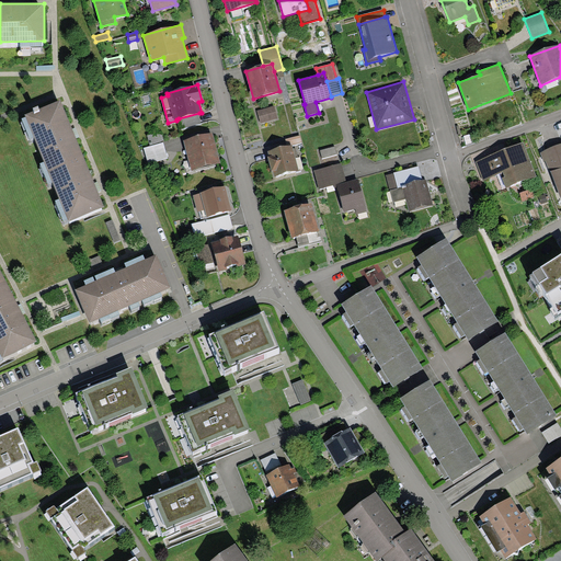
[(59,101),(25,115),(69,221),(104,207),(59,101)]
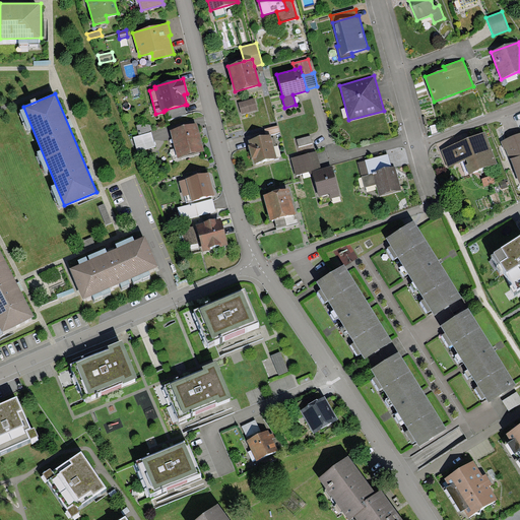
[(242,114),(257,110),(254,99),(239,103),(242,114)]
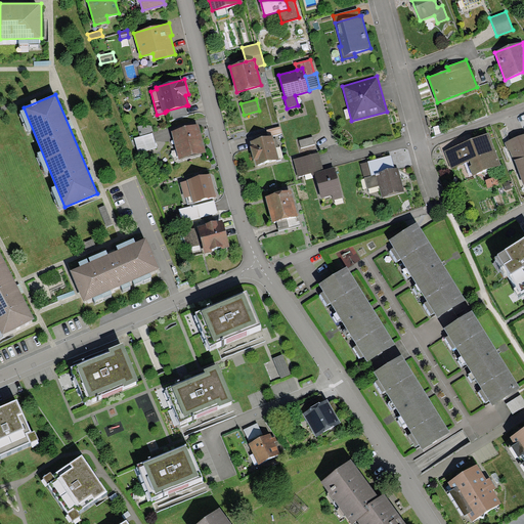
[(167,111),(170,121),(188,116),(186,105),(167,111)]
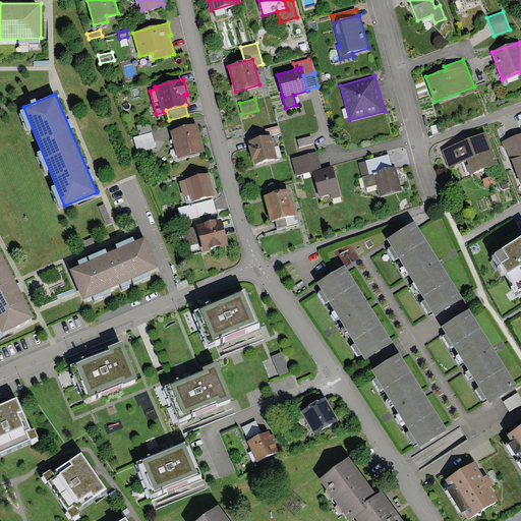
[(205,152),(197,123),(170,130),(178,159),(205,152)]
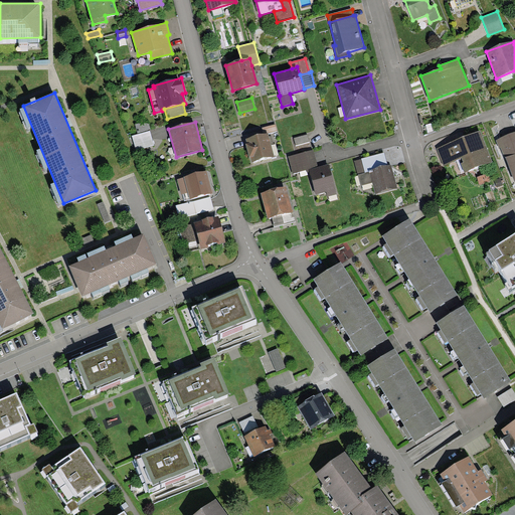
[(150,130),(149,123),(139,123),(135,124),(137,133),(150,130)]
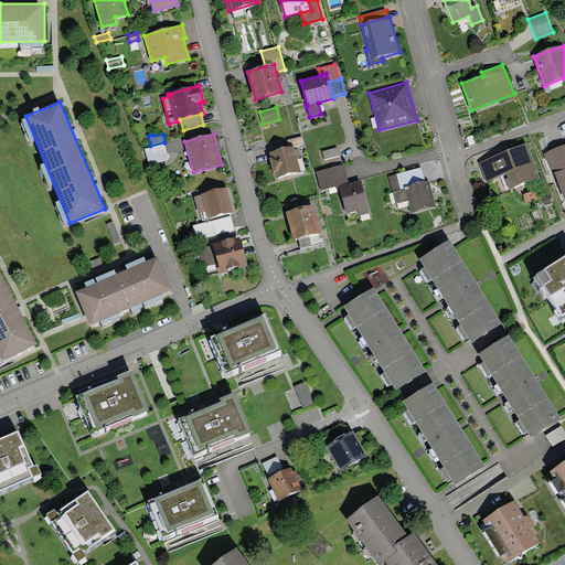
[(287,140),(289,147),(295,146),(295,147),(304,144),(302,136),(287,140)]
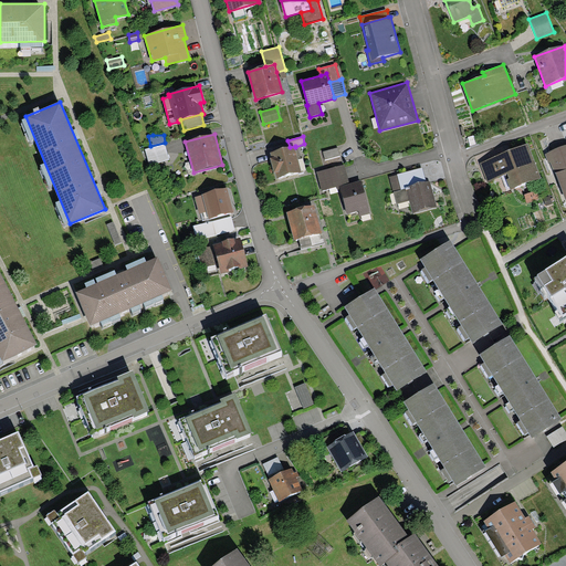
[(169,159),(165,144),(145,149),(149,165),(169,159)]
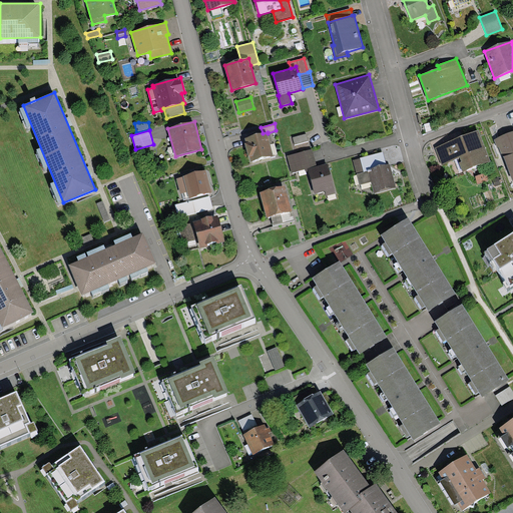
[(491,161),(478,130),(435,147),(442,165),(458,159),(463,172),(491,161)]
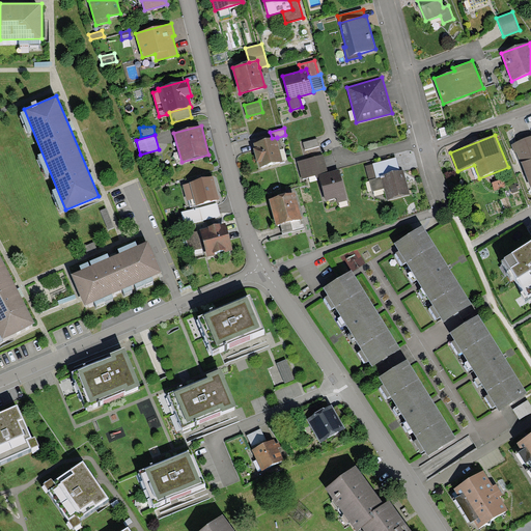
[(530,187),(530,136),(510,143),(515,154),(516,152),(530,188),(530,187)]
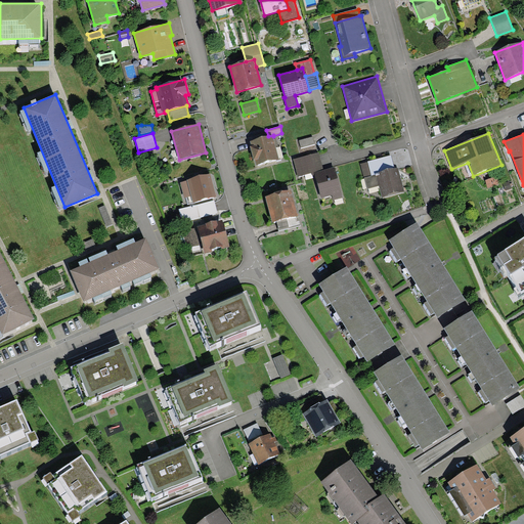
[(256,165),(279,159),(273,136),(273,135),(268,136),(250,141),(252,146),(250,146),(254,160),(255,160),(256,165)]
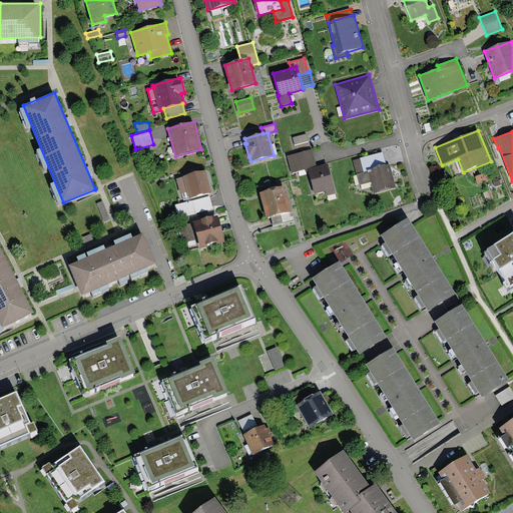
[(295,144),(308,141),(306,134),(293,137),(295,144)]
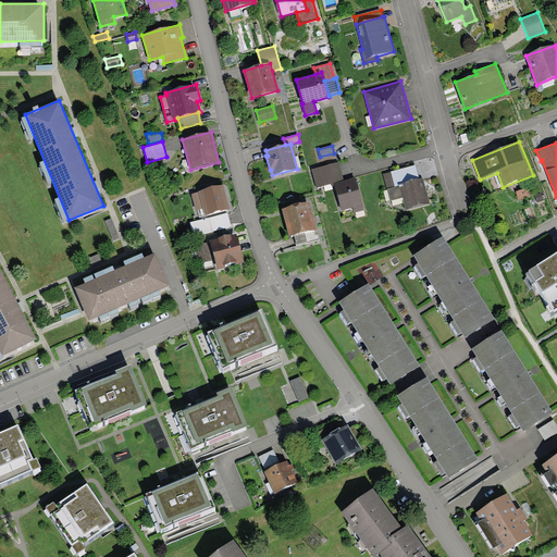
[(339,162),(312,170),(317,188),(333,184),(344,181),(339,162)]
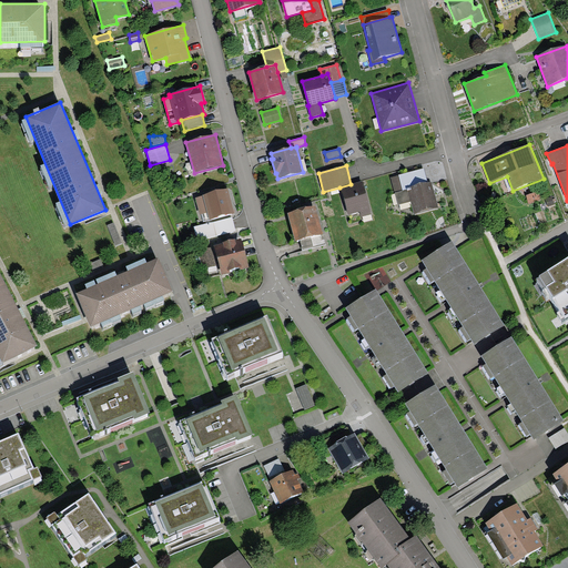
[(395,192),(428,183),(424,169),(392,178),(395,192)]
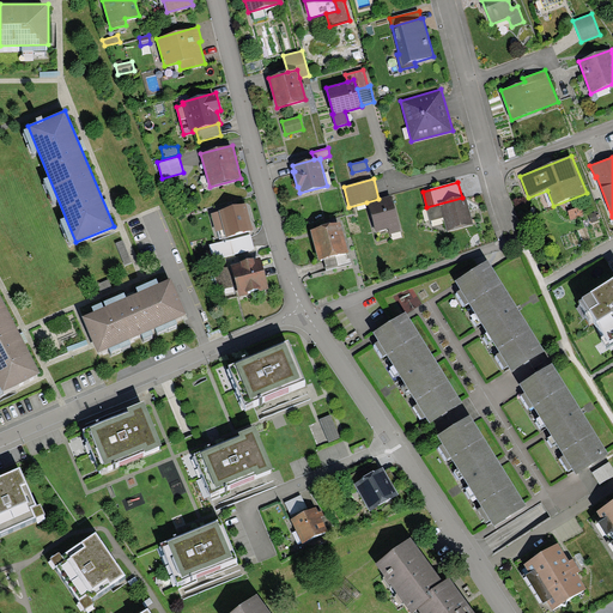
[(378,199),(366,202),(376,232),(388,229),(390,235),(401,231),(392,195),(378,199)]
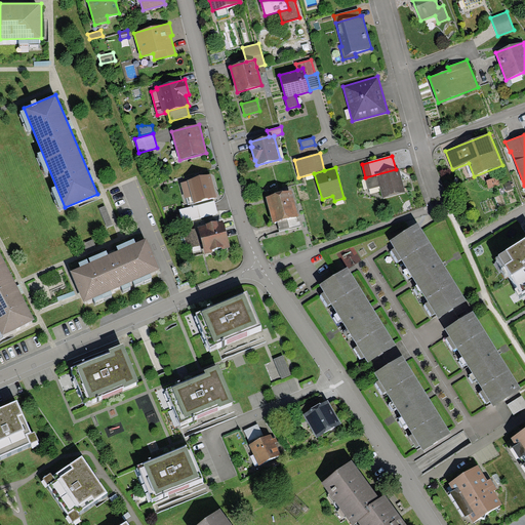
[(396,169),(365,177),(368,190),(379,187),(382,198),(405,192),(399,168),(396,169)]
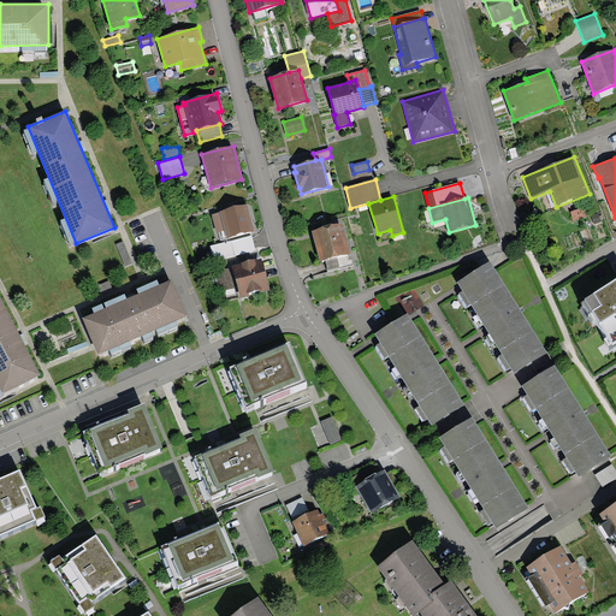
[(247,205),(219,212),(224,231),(226,238),(254,231),(247,205)]
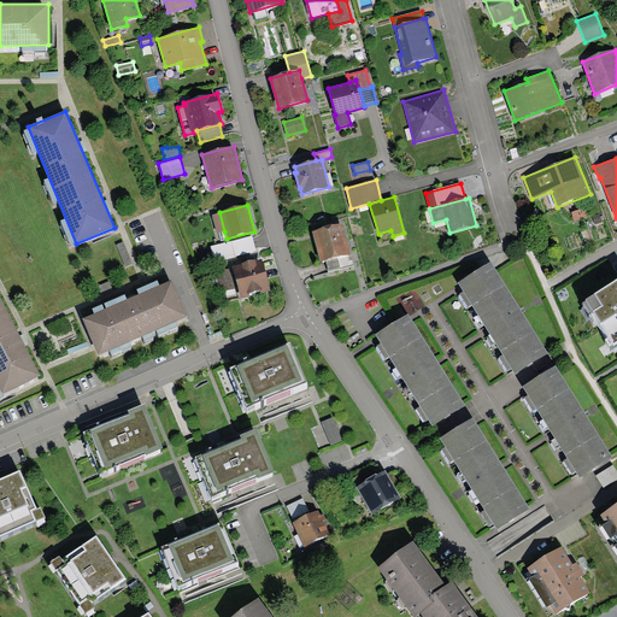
[(585,207),(571,212),(575,222),(587,217),(585,207)]
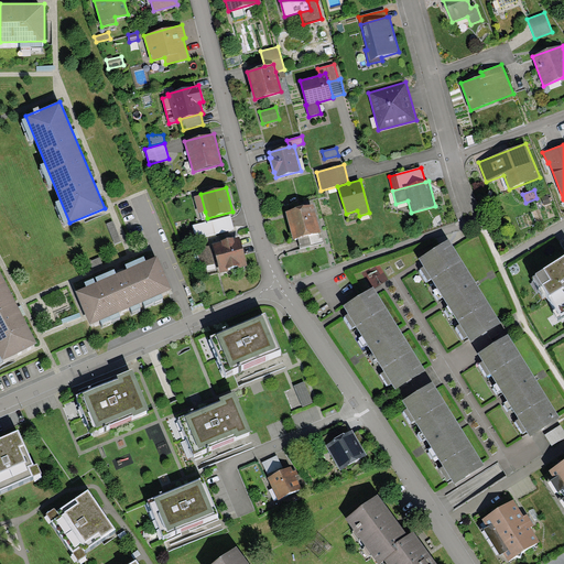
[(199,213),(205,212),(201,194),(194,196),(199,213)]
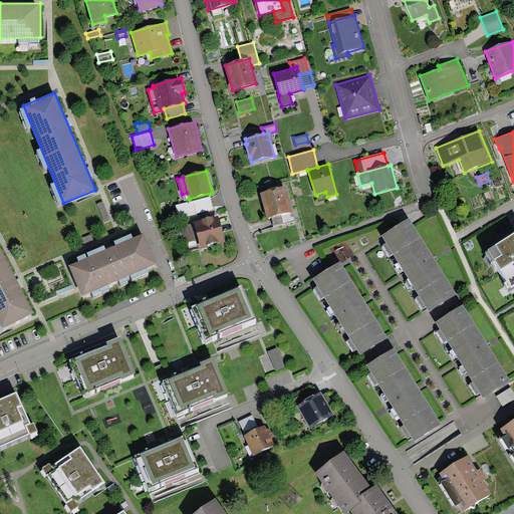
[(502,185),(499,178),(493,180),(496,187),(502,185)]
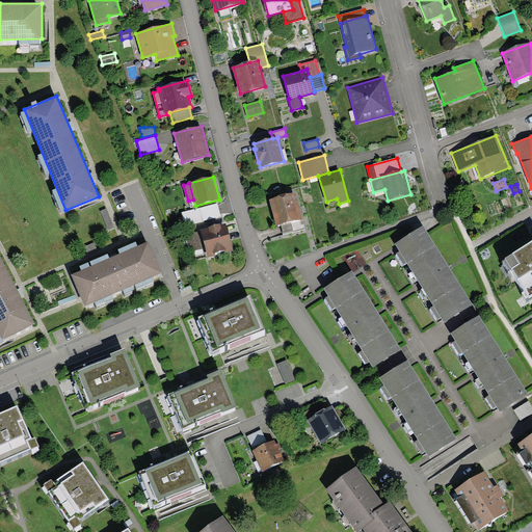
[(282,225),(303,219),(295,192),(269,200),(277,227),(282,225)]
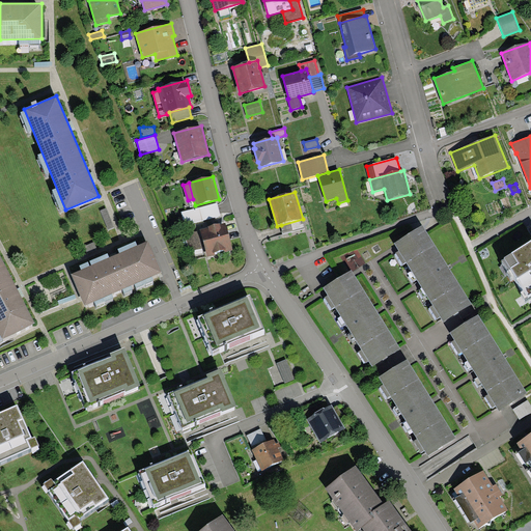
[(217,203),(182,213),(185,226),(221,216),(217,203)]
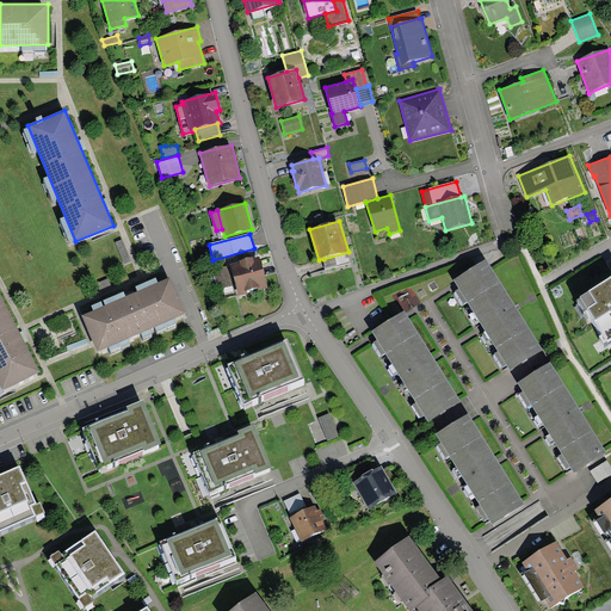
[(122,240),(116,242),(124,265),(131,261),(122,240)]
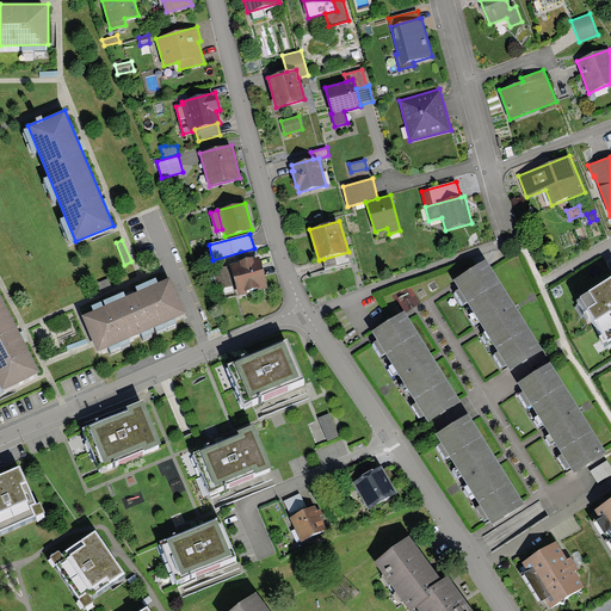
[(351,264),(349,252),(323,259),(326,270),(351,264)]
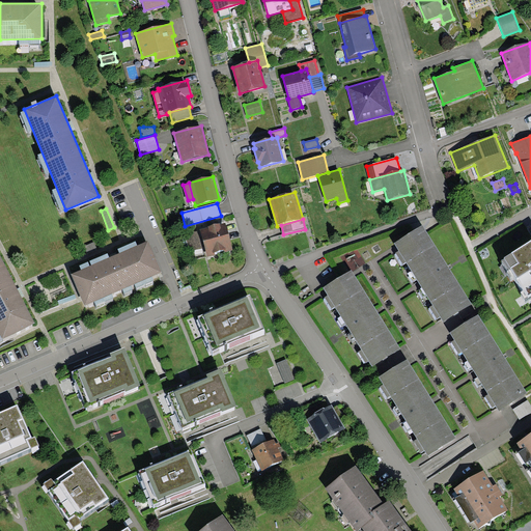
[(232,250),(225,222),(199,229),(199,230),(204,247),(206,257),(232,250)]
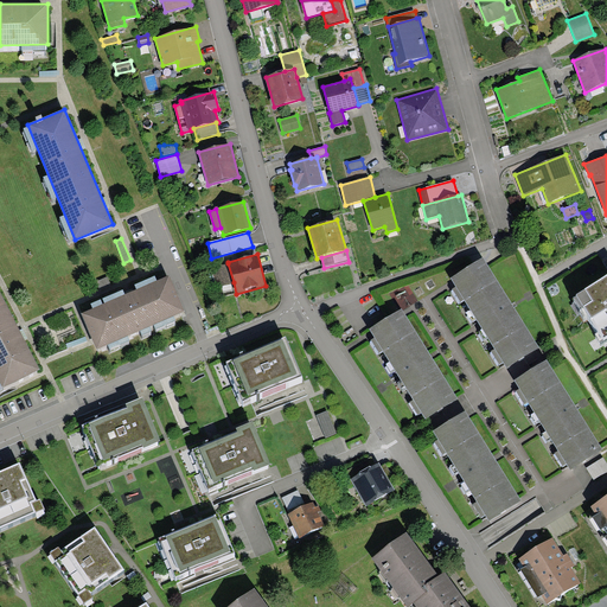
[(451,278),(508,368),(541,347),(484,257),(451,278)]
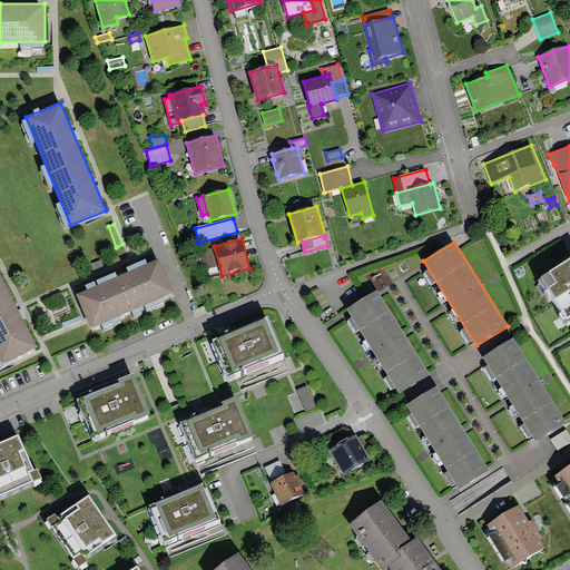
[(204,269),(219,265),(214,247),(199,252),(204,269)]
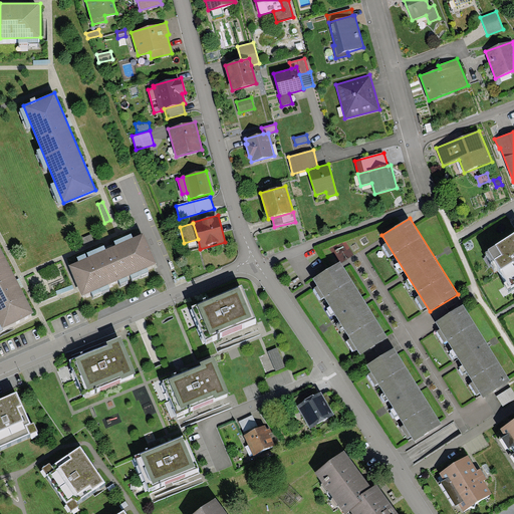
[(513,232),(486,251),(508,288),(513,284),(513,232)]
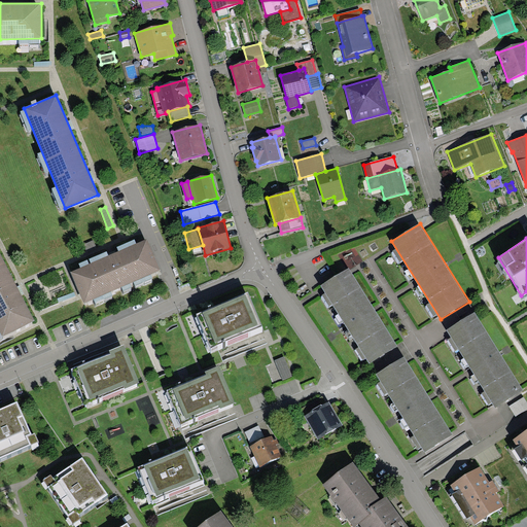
[(160,271),(146,240),(71,273),(84,304),(160,271)]
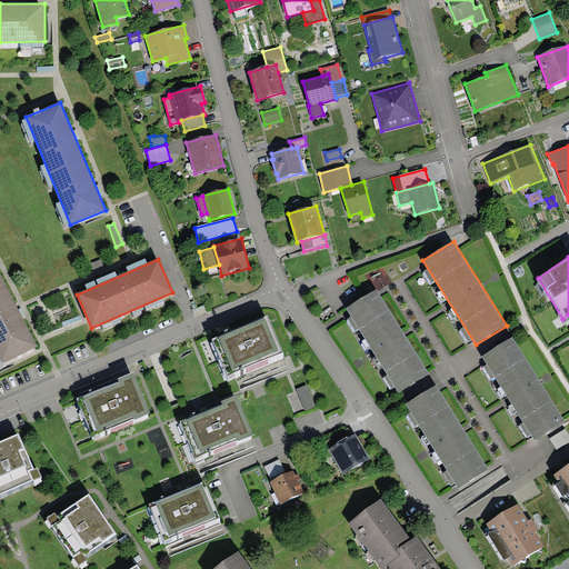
[(37,346),(0,275),(0,356),(3,363),(37,346)]
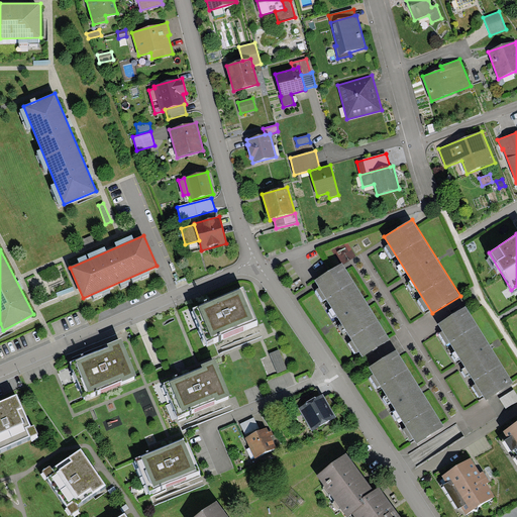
[(390,340),(342,264),(314,281),(363,357),(390,340)]
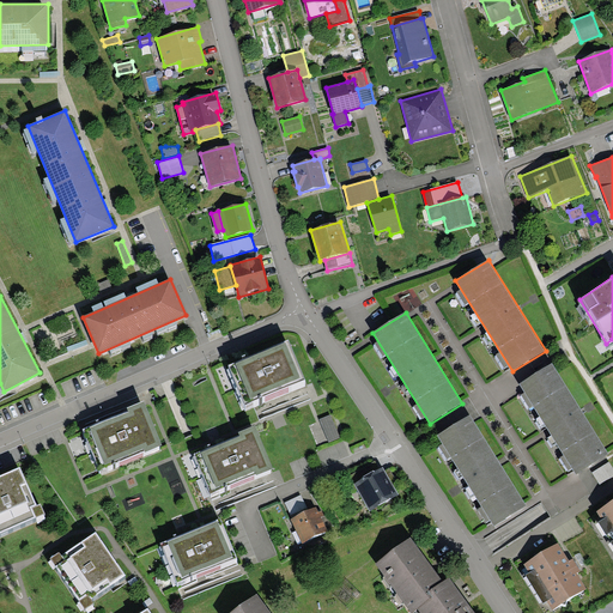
[(305,380),(289,340),(229,365),(244,405),(305,380)]
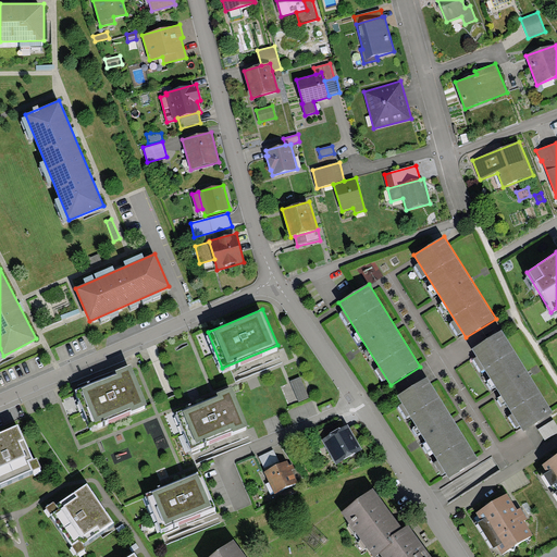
[(473,349),(524,431),(553,413),(502,332),(473,349)]
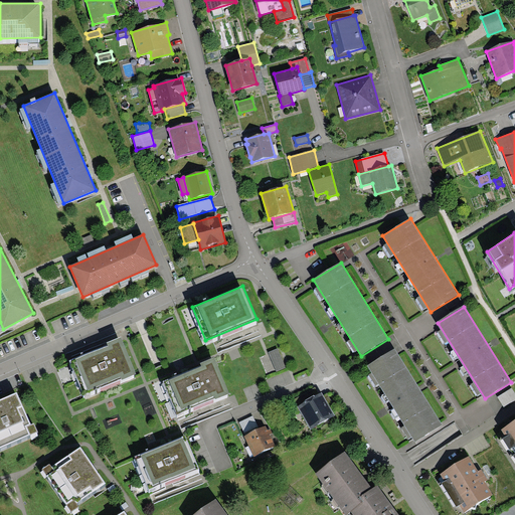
[(136,374),(121,337),(107,342),(108,346),(70,360),(83,393),(122,378),(122,379),(136,374)]
